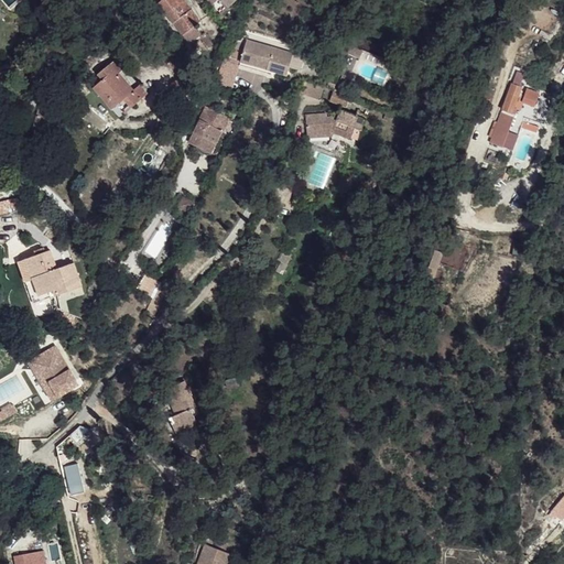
[(163,0),(159,3),(174,23),(183,35),(184,34),(195,25),(201,22),(192,9),(191,10),(183,0),(163,0)]
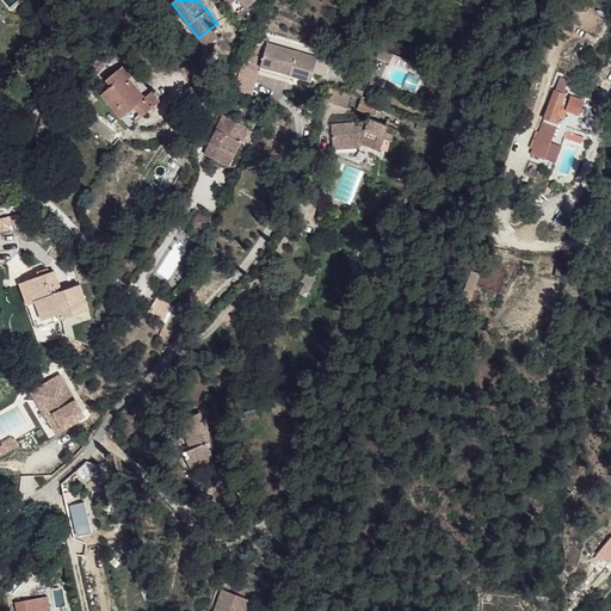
[(199,37),(205,45),(218,36),(211,28),(199,37)]
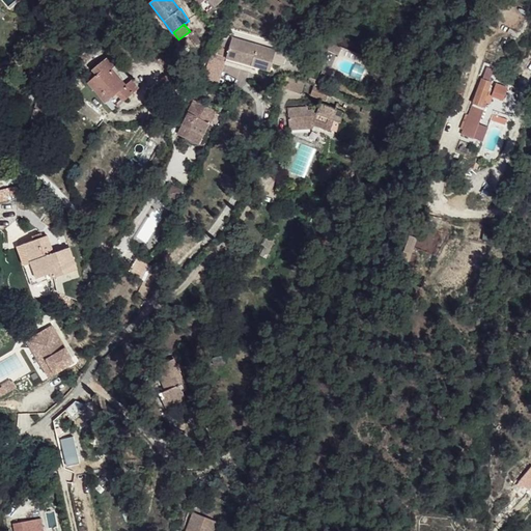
[(193,30),(190,33),(197,45),(200,42),(193,30)]
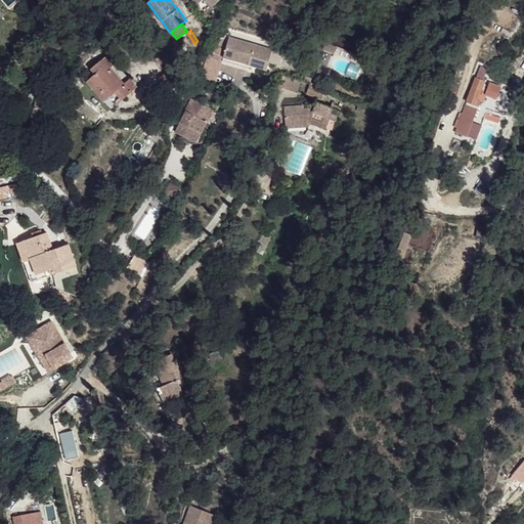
[(271,47),(228,34),(222,52),(248,60),(248,57),(266,62),(271,47)]
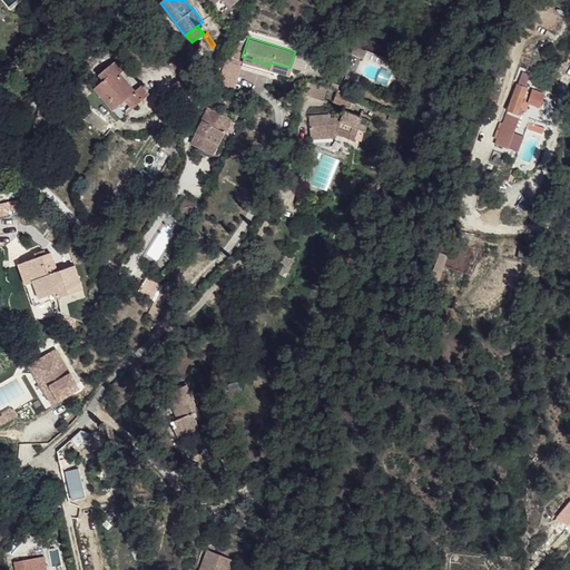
[(95,89),(107,102),(111,99),(118,106),(128,98),(135,107),(144,100),(135,91),(119,74),(125,69),(118,60),(100,76),(105,80),(95,89)]
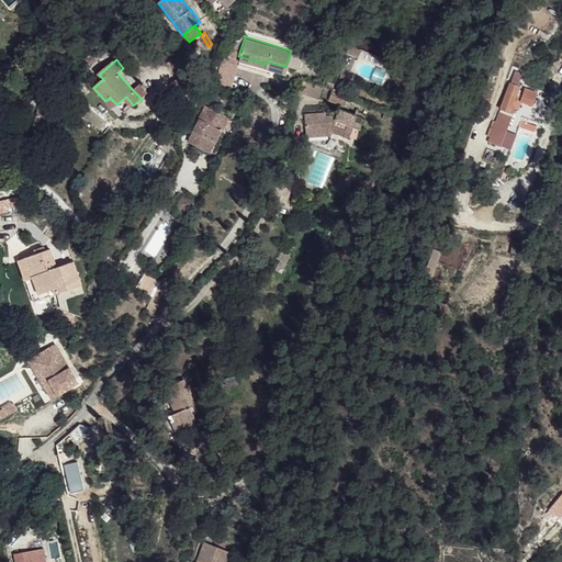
[(266,62),(266,65),(270,67),(284,71),(285,67),(266,62)]
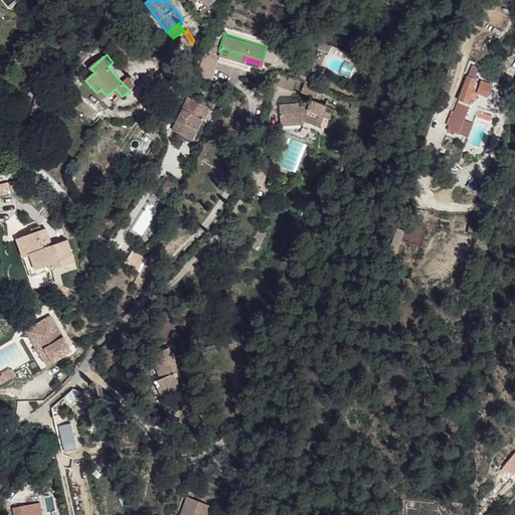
[(5,71),(4,87),(14,88),(15,72),(5,71)]
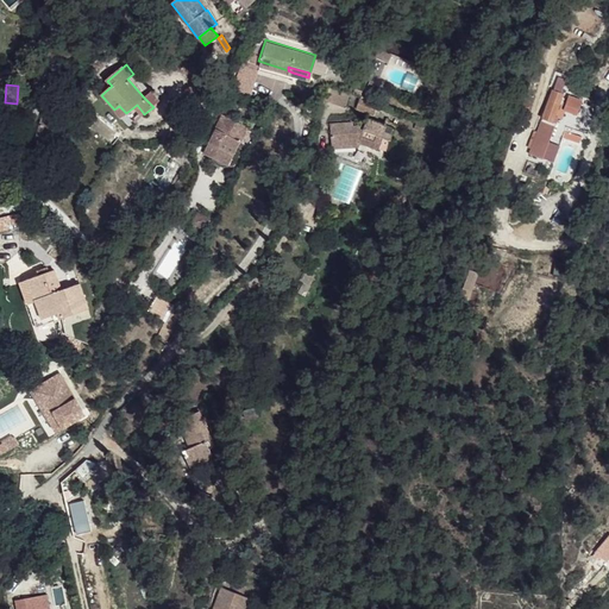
[(529,154),(539,157),(552,123),(564,93),(554,89),(529,154)]
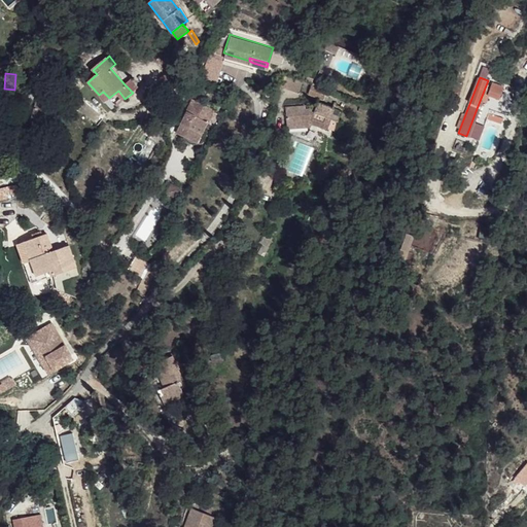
[(132,78),(125,84),(133,93),(139,86),(132,78)]
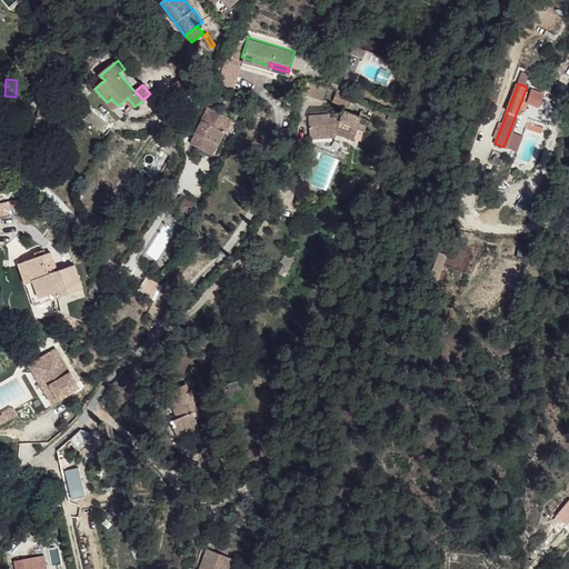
[(528,98),(537,100),(539,92),(531,89),(528,98)]
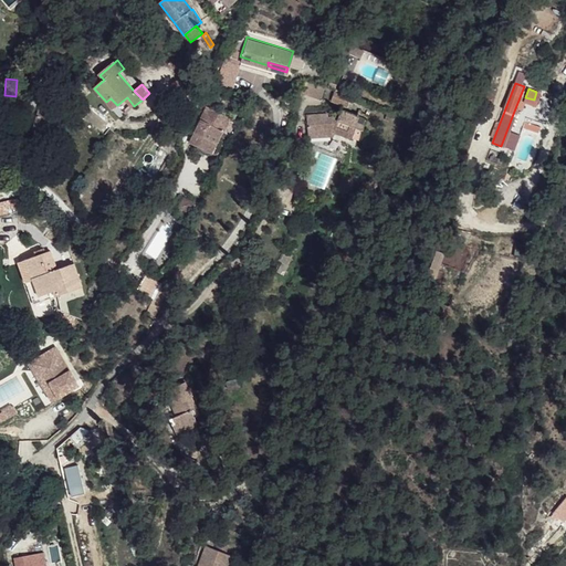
[(117,105),(113,109),(121,117),(134,106),(127,97),(117,105)]
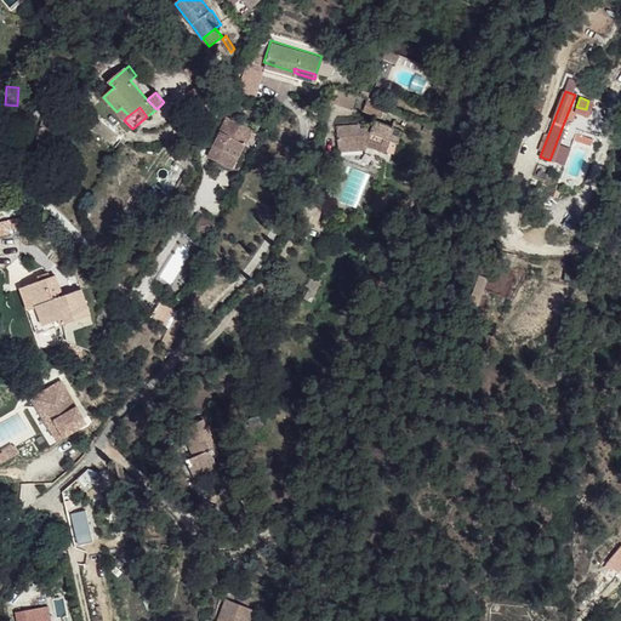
[(117,112),(124,120),(129,115),(121,108),(117,112)]
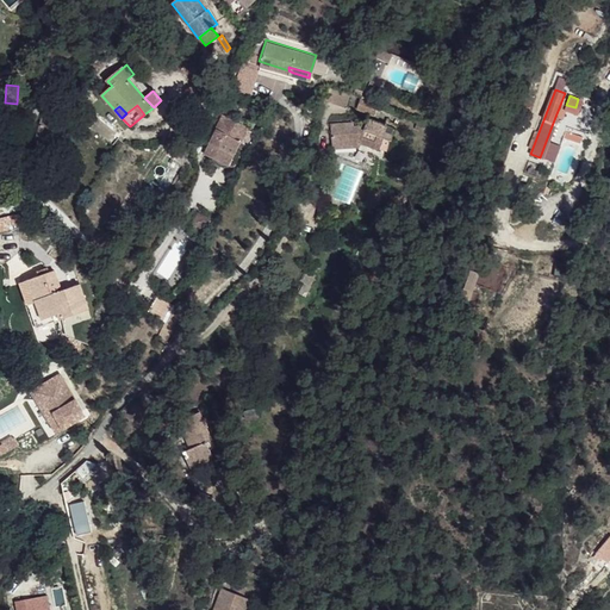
[(213,157),(229,166),(241,142),(248,128),(243,124),(244,120),(240,118),(237,122),(223,114),(216,129),(204,153),(213,157)]
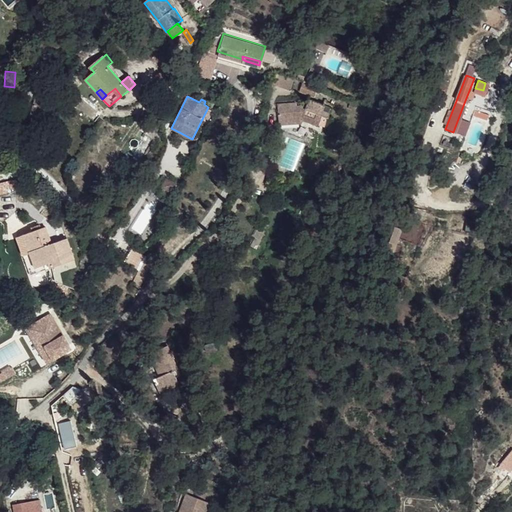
[(277,104),(279,124),(302,123),(303,120),(319,126),(323,115),(329,118),(334,105),(324,101),(323,105),(309,99),(307,105),(297,106),(296,103),(277,104)]
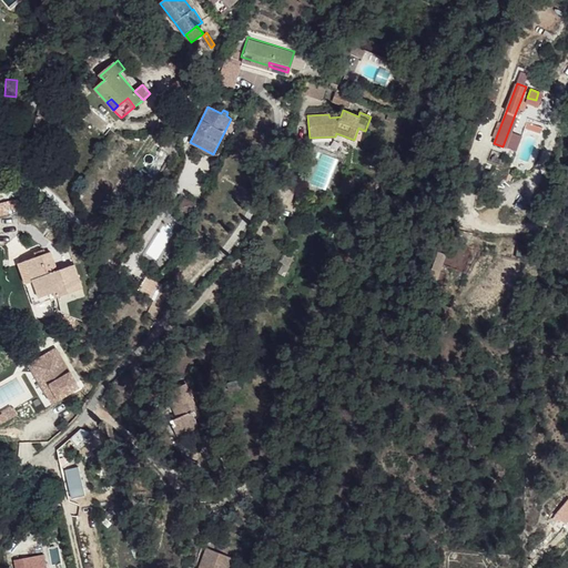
[(515,114),(503,146),(505,148),(517,115),(515,114)]
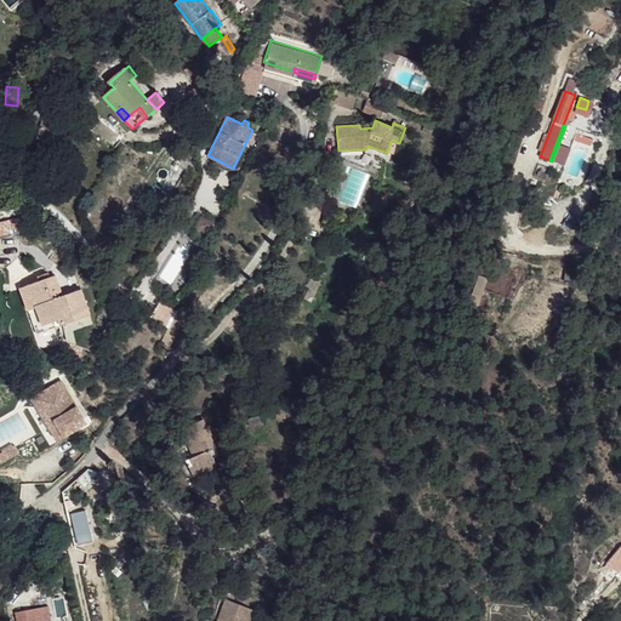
[(252,130),(245,144),(248,147),(256,131),(252,130)]
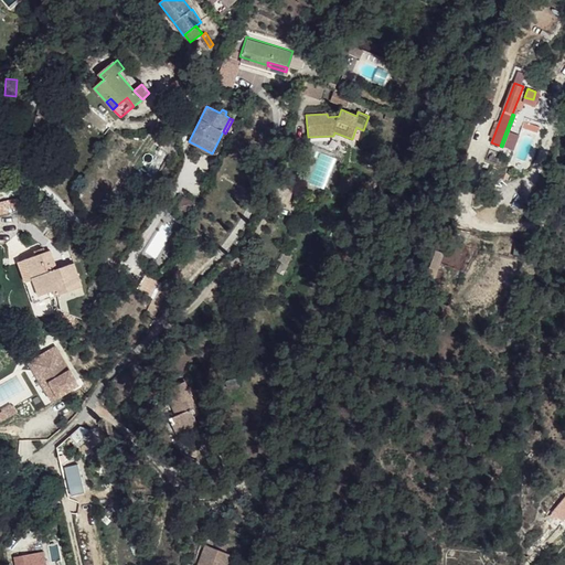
[(350,173),(343,192),(351,194),(358,177),(350,173)]
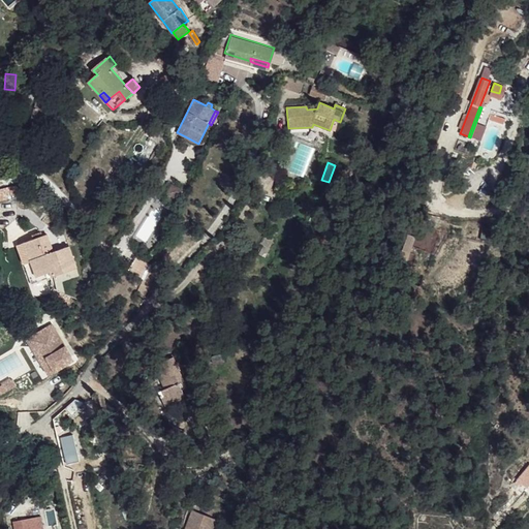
[(173,184),(166,193),(176,199),(181,190),(173,184)]
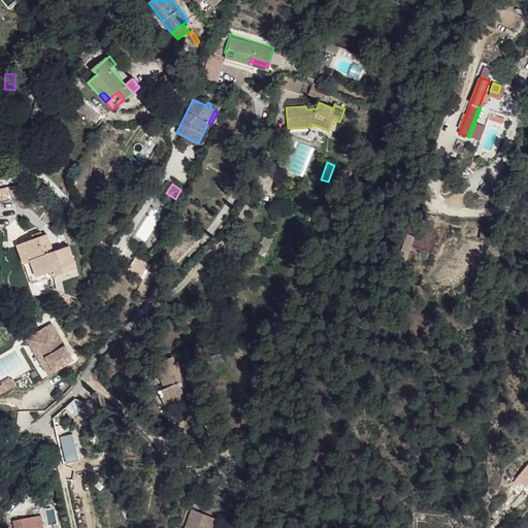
[(14,185),(0,188),(0,193),(15,189),(14,185)]
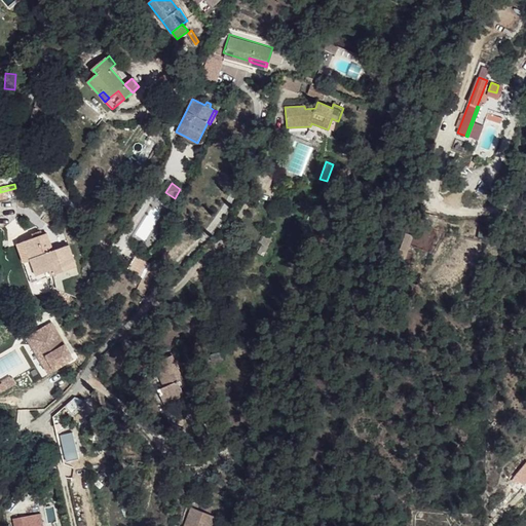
[(259,241),(268,246),(272,237),(263,232),(259,241)]
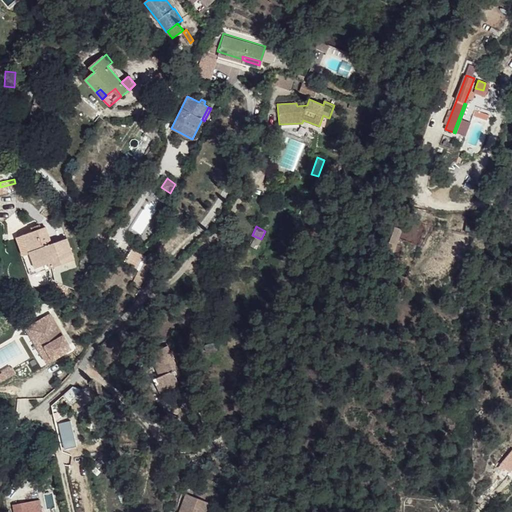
[(24,235),(36,268),(49,263),(51,268),(75,260),(67,238),(52,243),(45,227),(24,235)]
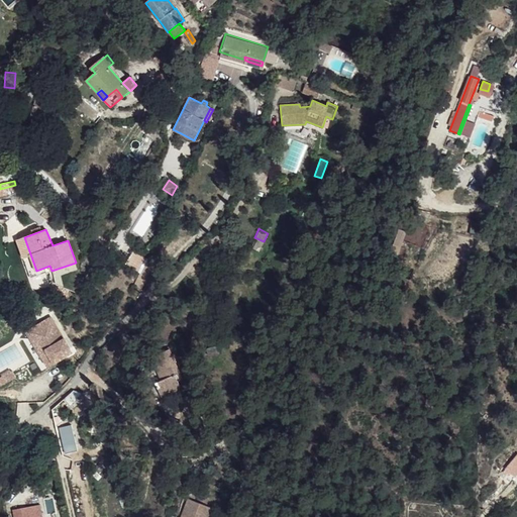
[(24,237),(17,239),(30,278),(52,271),(49,266),(36,271),(24,237)]
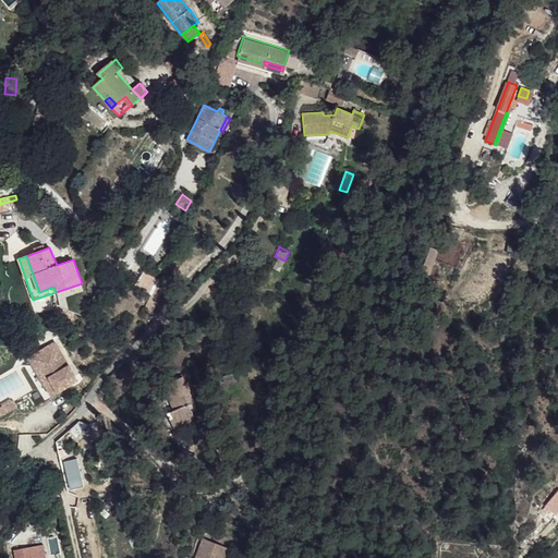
[(275,256),(270,265),(280,270),(284,261),(275,256)]
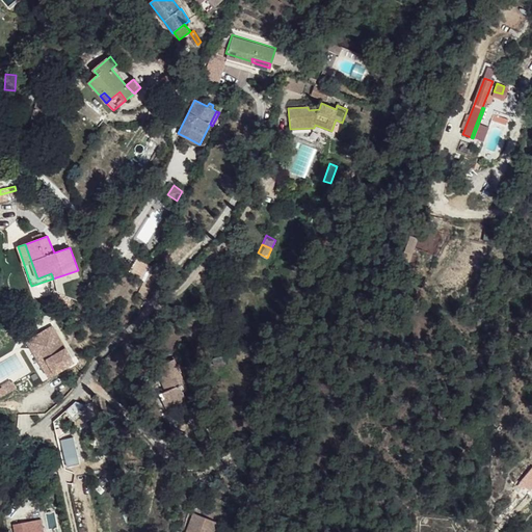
[(48,378),(76,363),(54,324),(26,340),(48,378)]
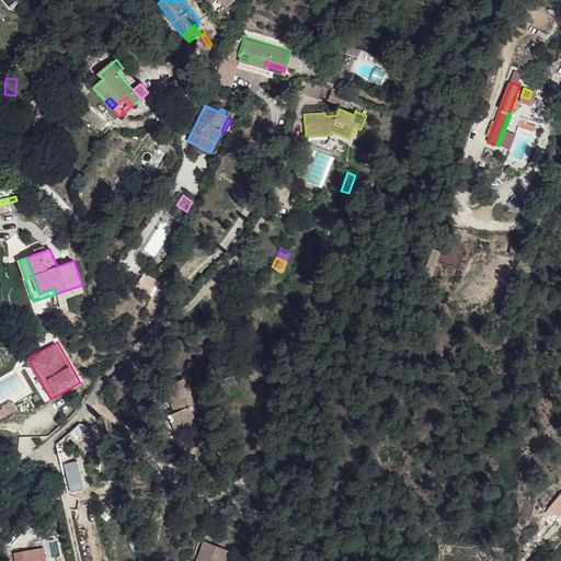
[(235,375),(224,378),(226,385),(236,381),(235,375)]
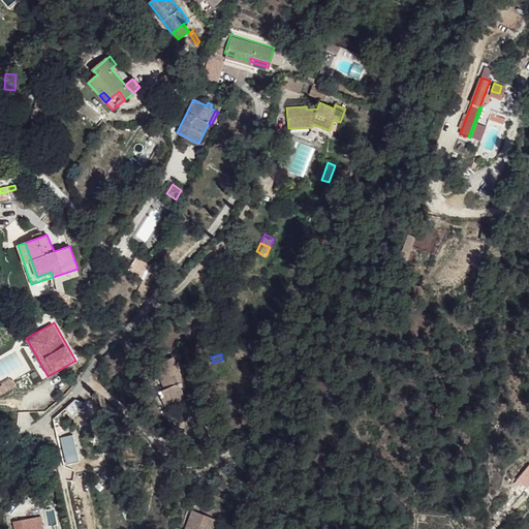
[(159,392),(165,406),(186,397),(182,390),(187,387),(174,356),(155,365),(165,389),(159,392)]
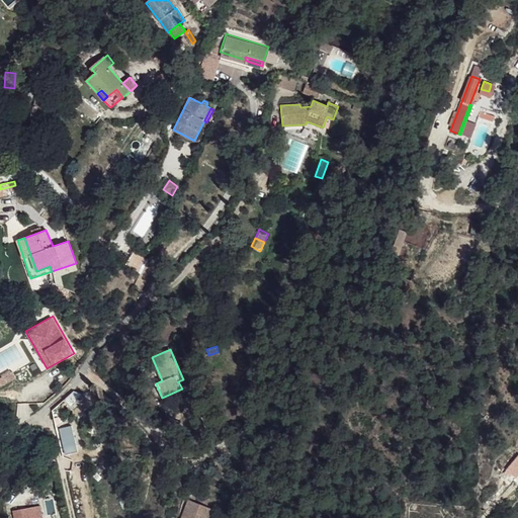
[(61,424),(56,426),(58,434),(65,431),(61,424)]
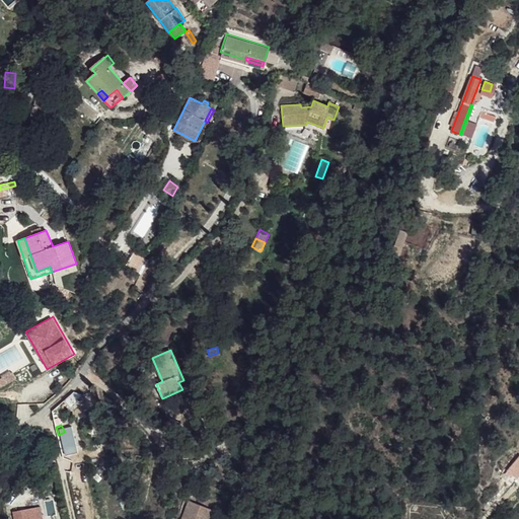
[(518,457),(505,473),(511,474),(512,473),(517,477),(518,474),(518,457)]
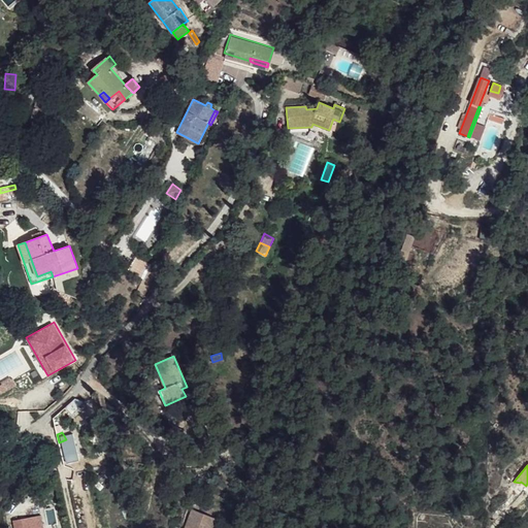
[(185,527),(206,527),(207,527),(208,527),(211,527),(217,519),(193,509),(185,527)]
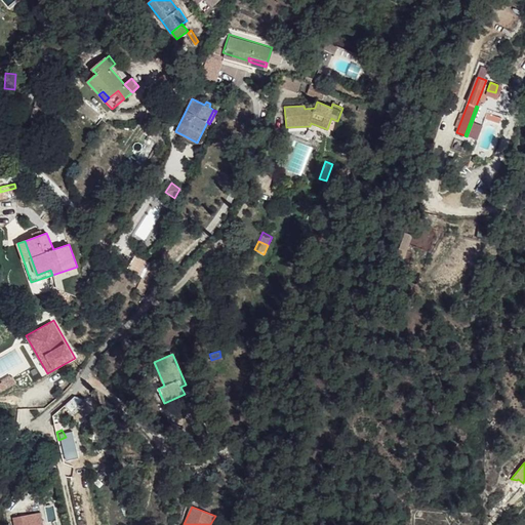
[(13,518),(14,524),(28,524),(27,516),(13,518)]
